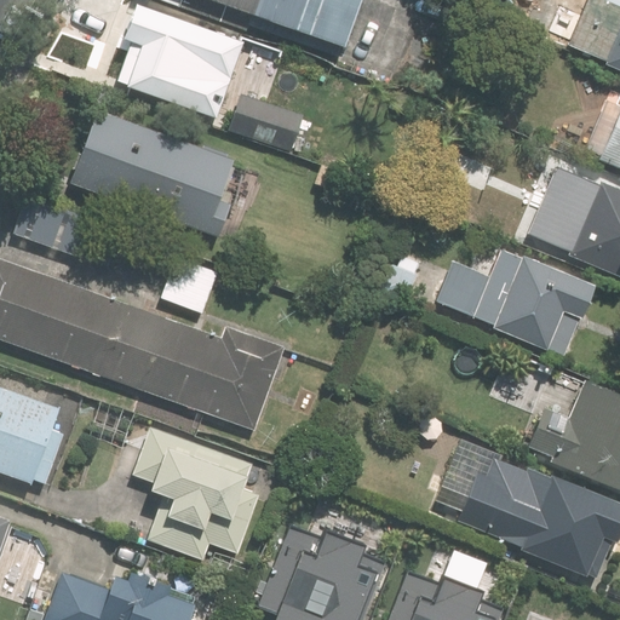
[(161,0),(241,29),(244,23),(334,57),(355,0),(161,0)]
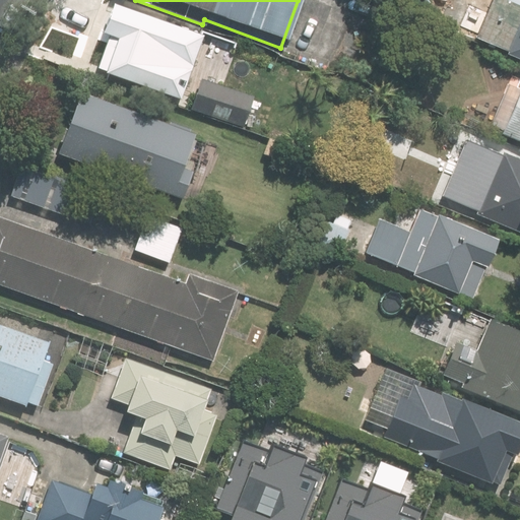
[(509,49),(508,52),(519,57),(519,0),(494,0),(478,37),(509,49)]
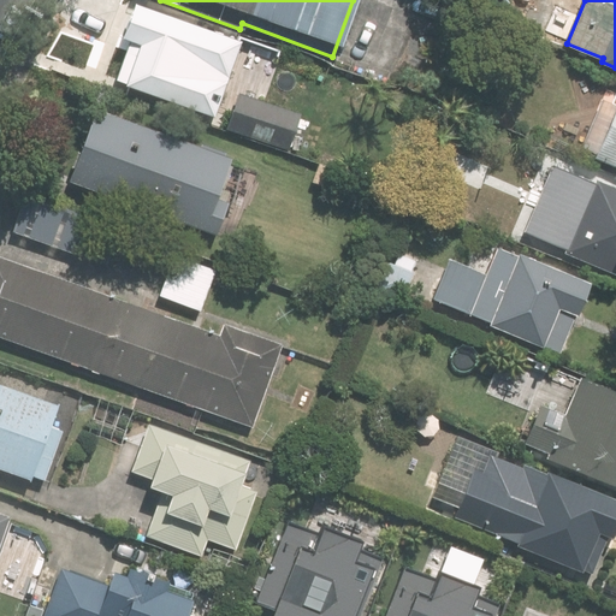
[(241,41),(138,4),(125,39),(131,41),(116,81),(217,117),(231,78),(227,76),(241,41)]
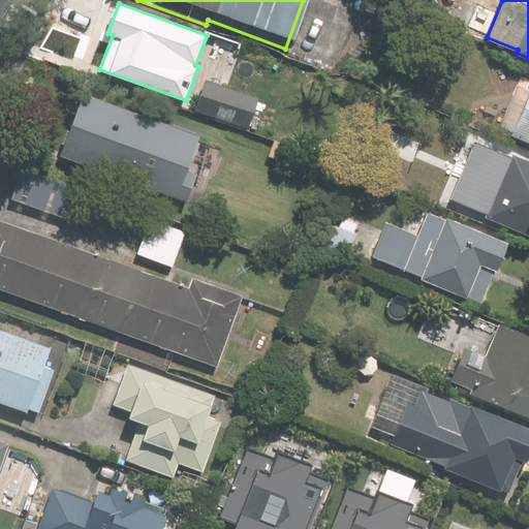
[(206,85),(196,111),(246,128),(255,102),(206,85)]
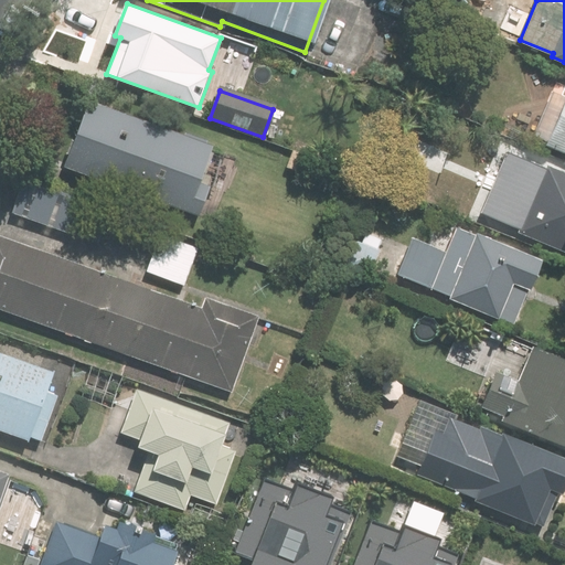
[(564,98),(551,93),(533,137),(547,144),(545,148),(564,156),(564,98)]
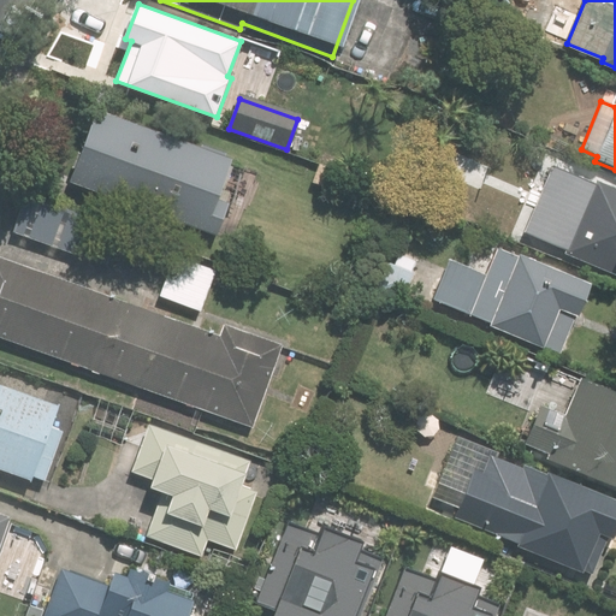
[(96,110),(70,182),(218,235),(230,202),(220,200),(236,155),(202,143),(201,147),(96,110)]
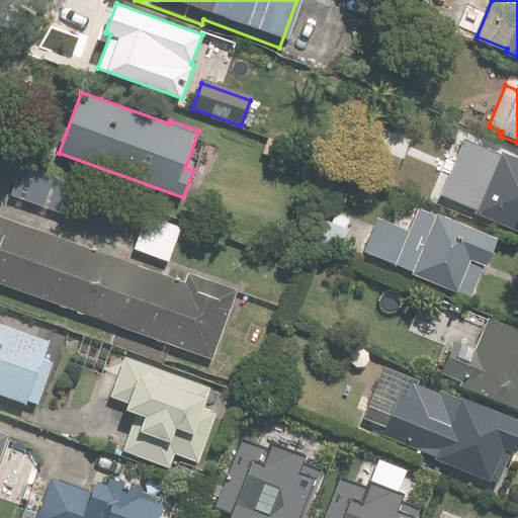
[(517,161),(487,149),(462,206),(475,211),(473,216),(517,234),(517,161)]
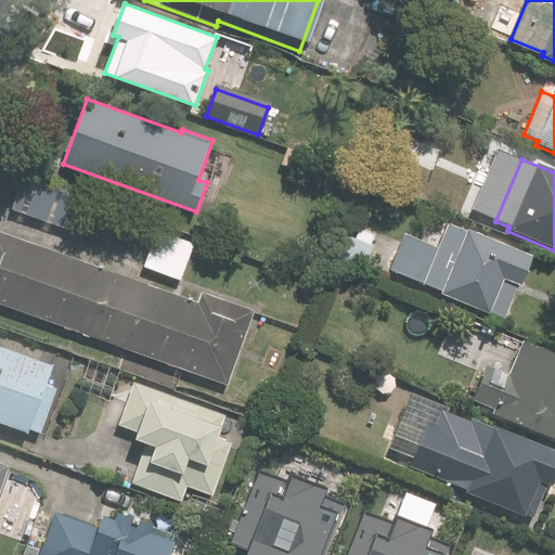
[(25,177),(13,208),(95,239),(105,213),(87,207),(90,199),(25,177)]
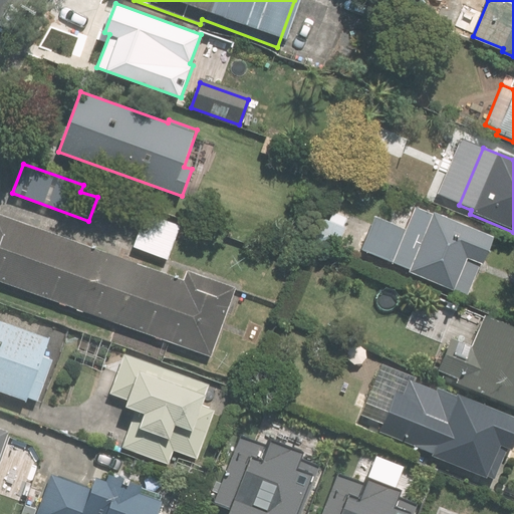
[(407,273),(466,297),(478,268),(465,263),(466,260),(482,266),(494,237),(432,212),(431,216),(414,209),(406,230),(374,216),(360,251),(409,270),(407,273)]
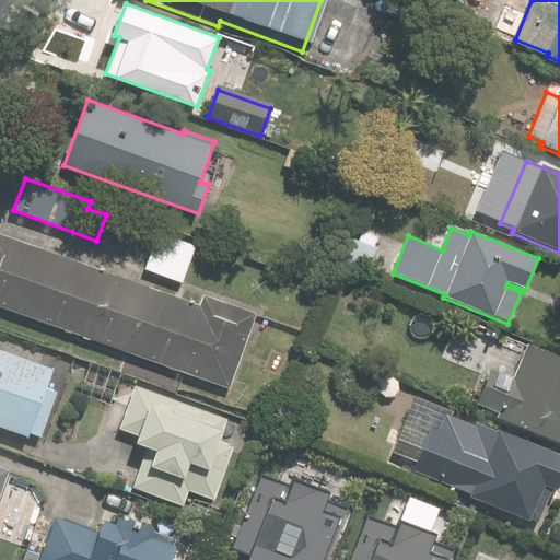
[(195,245),(159,232),(146,270),(182,282),(195,245)]
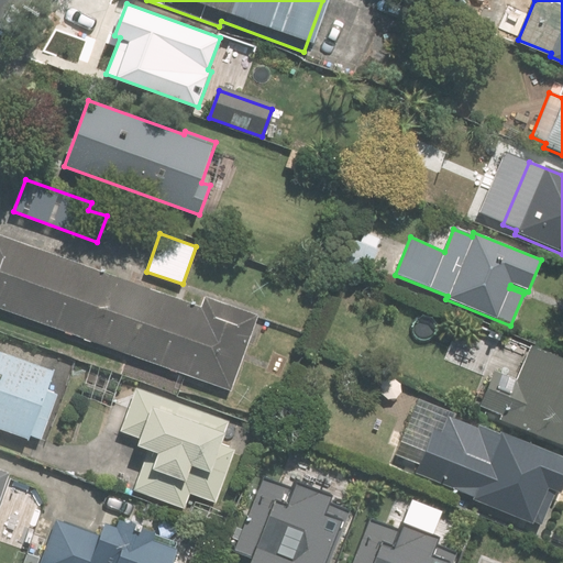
[(0,234),(0,308),(230,392),(257,316),(206,297),(201,308),(0,234)]
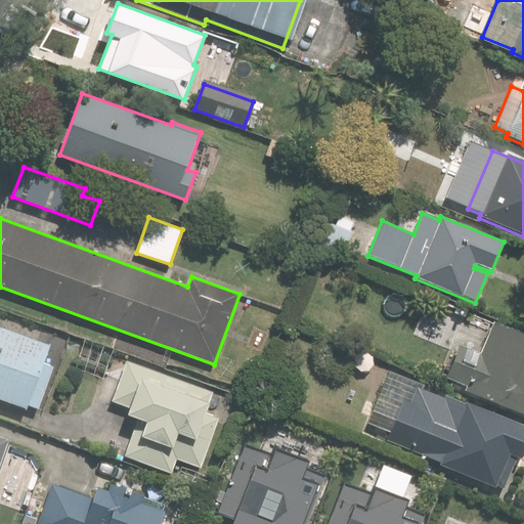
[(329,226),(319,248),(339,256),(349,235),(329,226)]
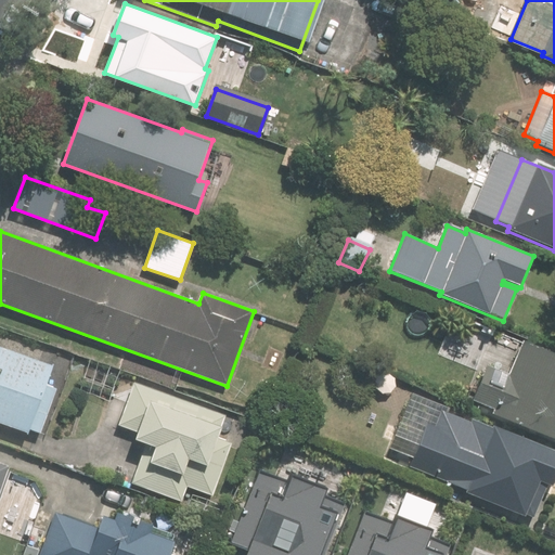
[(491,413),(554,439),(554,357),(523,344),(508,377),(485,368),(470,401),(492,410),(491,413)]
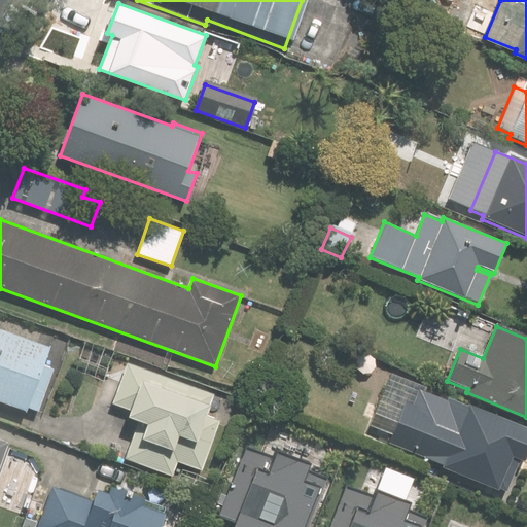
[(0,402),(26,413),(27,409),(36,412),(51,370),(42,366),(49,348),(0,330),(0,402)]
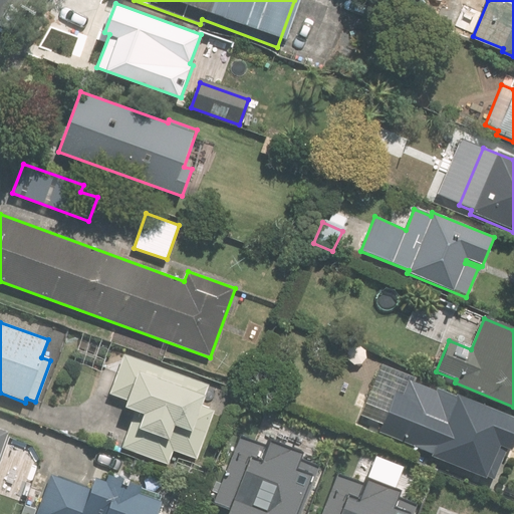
[(208,383),(126,353),(111,395),(127,401),(125,407),(136,410),(122,448),(168,465),(174,449),(198,458),(215,411),(203,407),(207,395),(204,394),(208,383)]
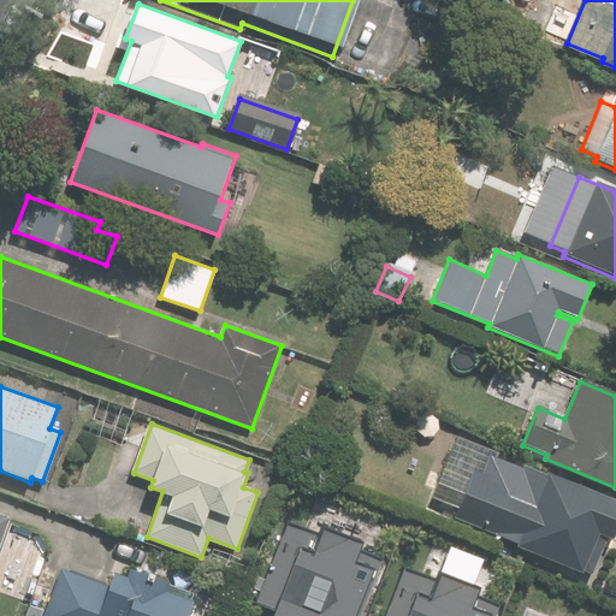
[(430,426),(422,443),(437,448),(444,432),(430,426)]
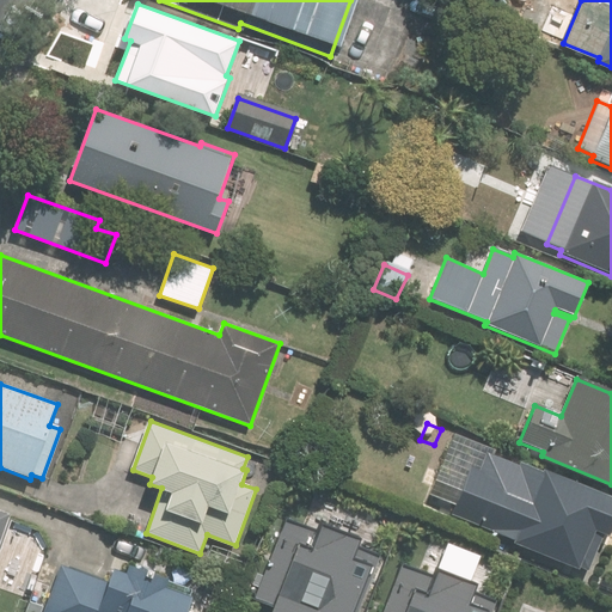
[(513,544),(577,570),(579,567),(587,570),(601,533),(610,537),(611,528),(611,499),(543,471),(543,473),(520,465),(519,469),(485,454),(479,471),(470,467),(451,515),(514,542),(513,544)]
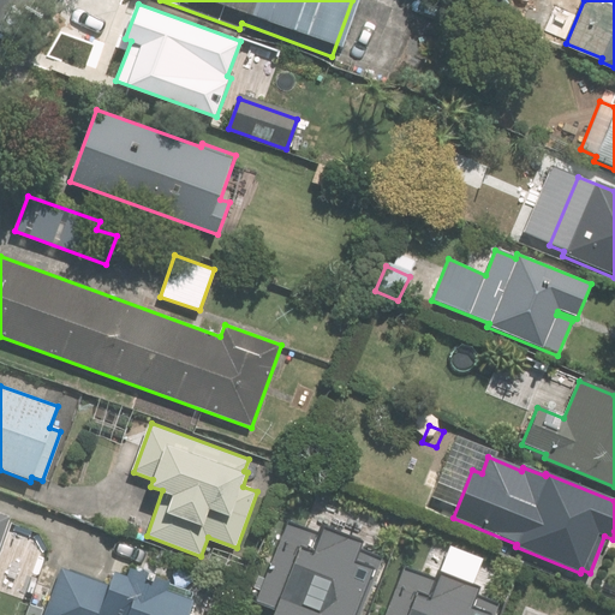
[(0,550),(11,519),(0,514),(0,550)]
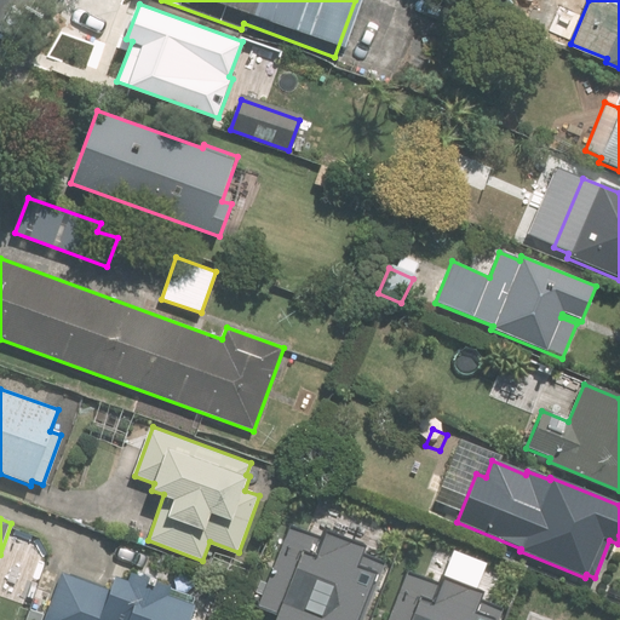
[(260,619),(357,619),(379,561),(282,526),(250,616),(260,619)]
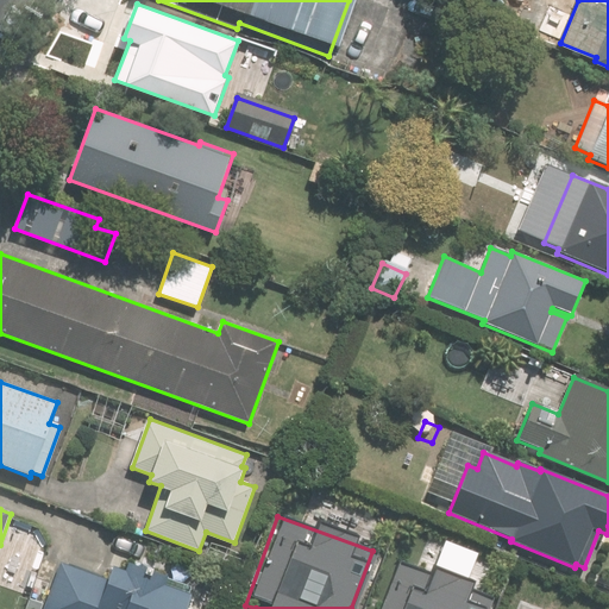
[(60,560),(42,608),(184,608),(190,594),(165,585),(169,576),(131,562),(127,571),(115,567),(111,579),(60,560)]
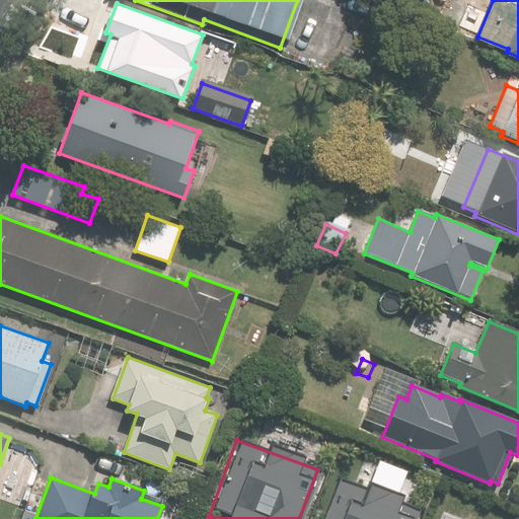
[(412,518),(416,510),(335,480),(320,518),(412,518)]
